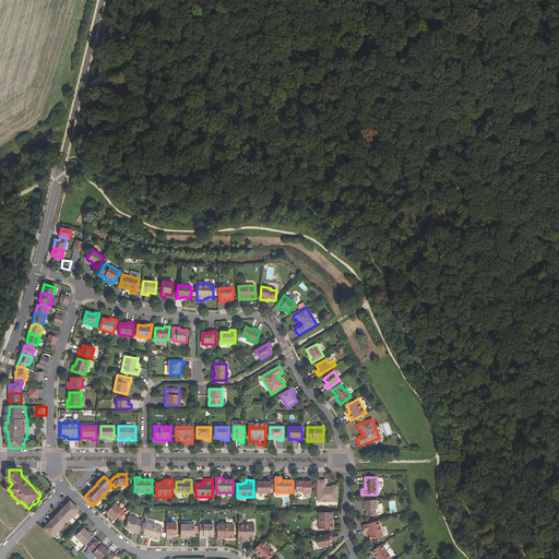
[(258,494),(271,494),(271,480),(266,480),(266,482),(263,482),(258,482),(258,494)]
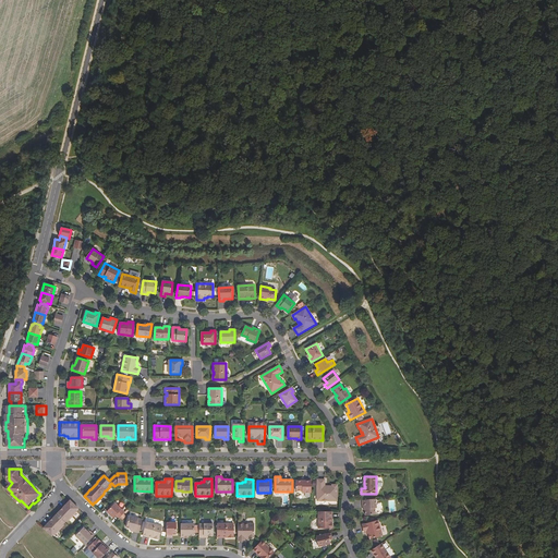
[(312,493),(312,480),(304,480),(304,481),(301,481),(295,481),(295,490),(302,492),(302,493),(312,493)]
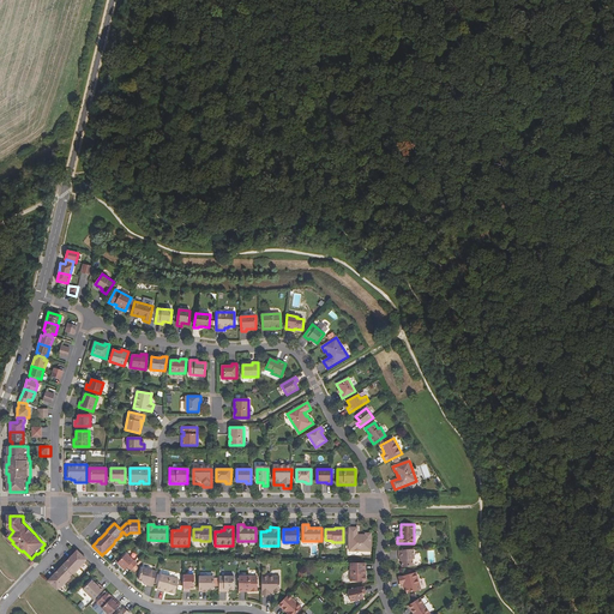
[(357,528),(349,528),(349,552),(368,552),(368,534),(362,534),(362,535),(357,535),(357,528)]
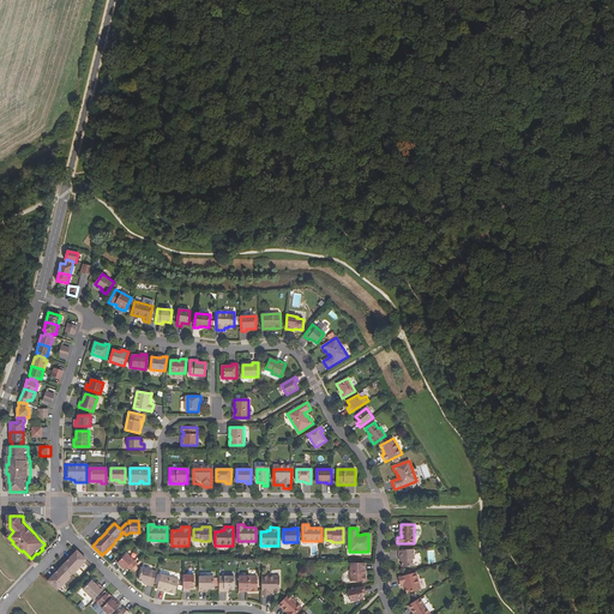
[(415,559),(414,549),(399,551),(399,559),(402,559),(402,567),(414,566),(413,559),(415,559)]
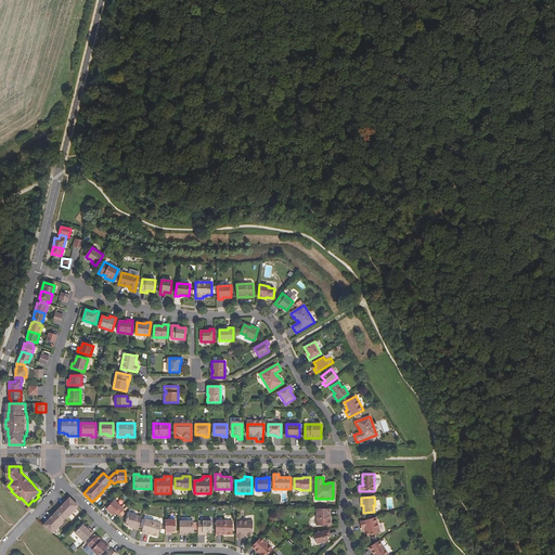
[(43,525),(52,533),(54,531),(54,532),(64,523),(63,521),(67,517),(68,518),(77,508),(76,507),(78,506),(69,498),(43,525)]
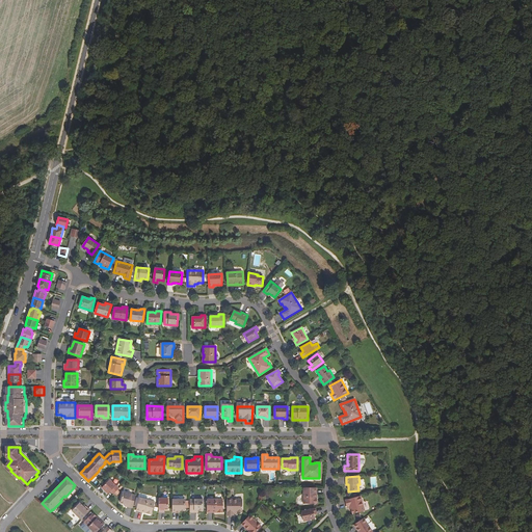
[(111,491),(113,494),(118,488),(109,480),(102,487),(108,494),(111,491)]
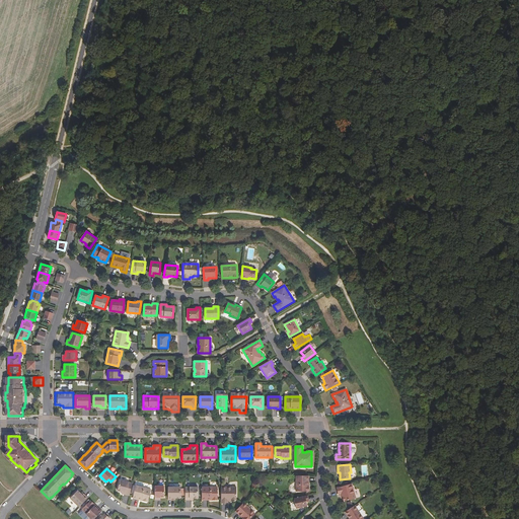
[(309,484),(309,475),(296,475),(296,492),(309,492),(309,487),(308,487),(308,484),(309,484)]
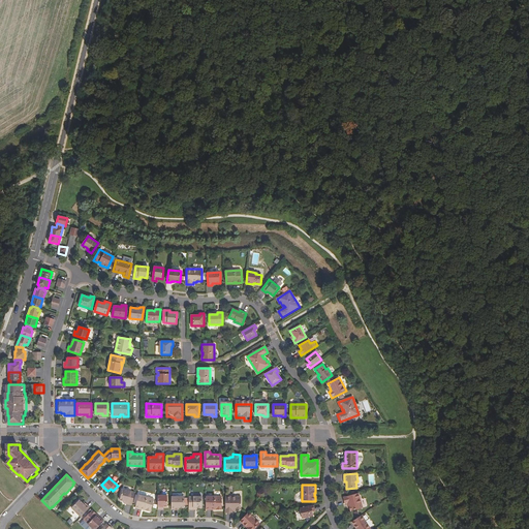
[(131,504),(134,493),(122,489),(119,499),(123,500),(126,501),(125,503),(131,504)]
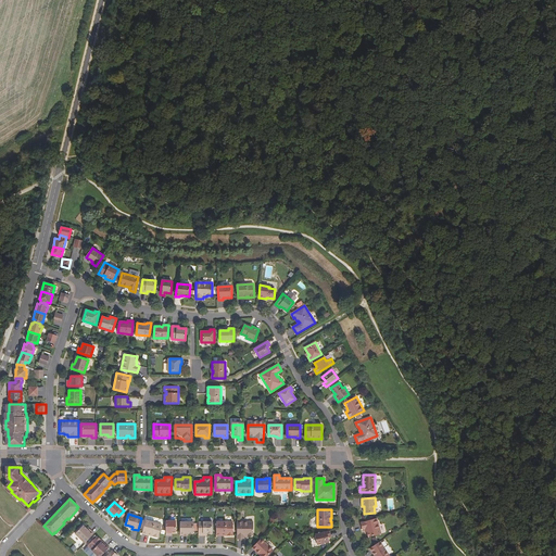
[(381,533),(377,518),(361,522),(363,530),(365,529),(366,532),(367,532),(368,538),(381,533)]
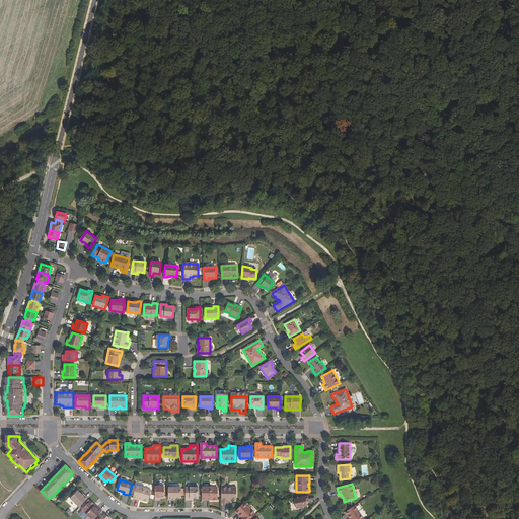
[(148,502),(151,490),(136,486),(133,498),(141,500),(141,499),(144,500),(143,501),(148,502)]
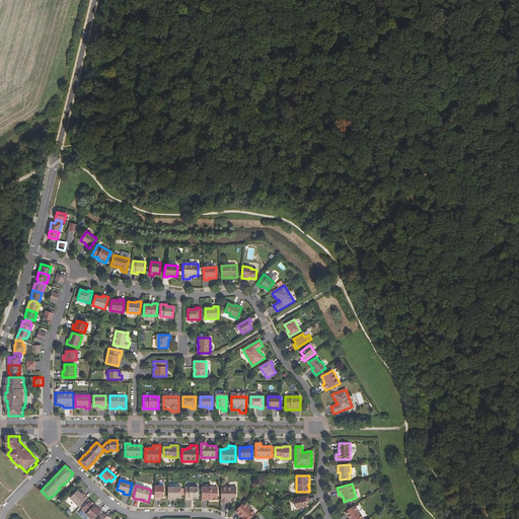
[(155,487),(155,500),(159,500),(159,497),(160,497),(164,497),(164,487),(155,487)]
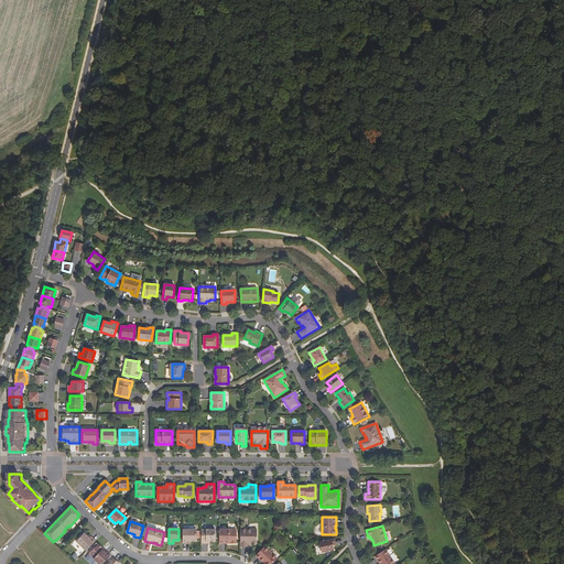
[(257,543),(257,529),(240,529),(240,546),(248,546),(248,544),(248,543),(251,543),(257,543)]
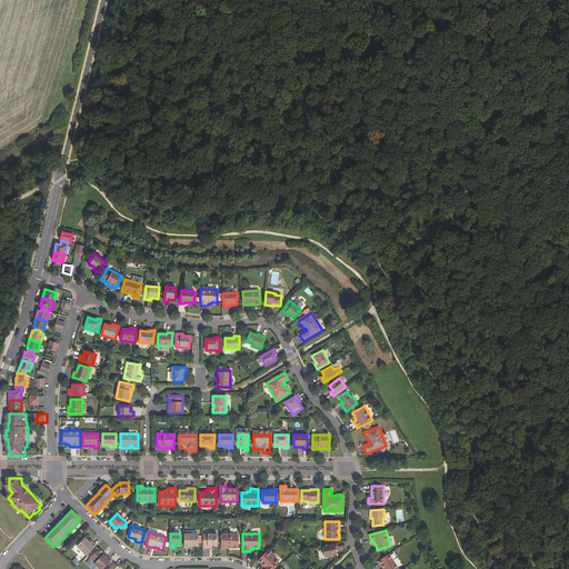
[(185,535),(185,548),(189,548),(189,546),(192,546),(198,546),(198,535),(185,535)]
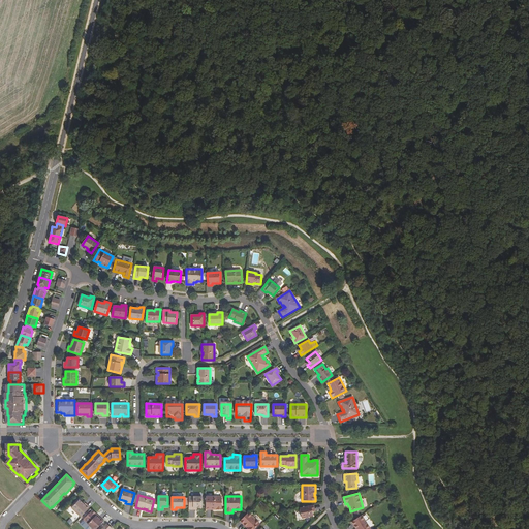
[(189,497),(189,509),(194,509),(194,507),(197,507),(201,507),(201,497),(189,497)]
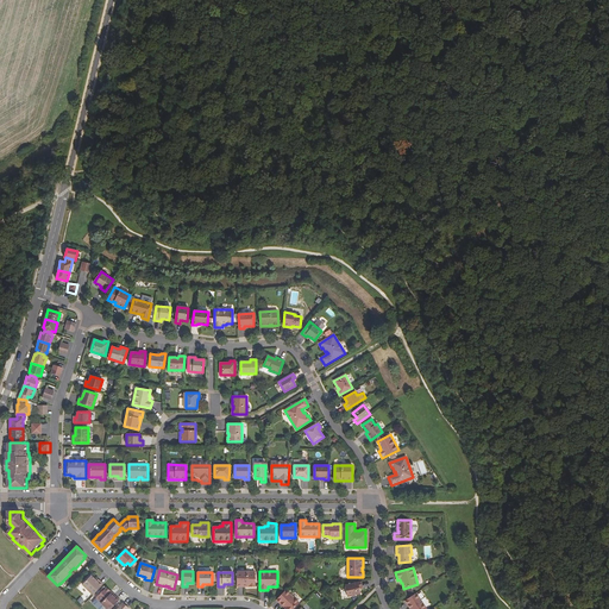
[(256,572),(237,572),(237,586),(246,586),(246,585),(250,585),(250,586),(255,586),(256,572)]
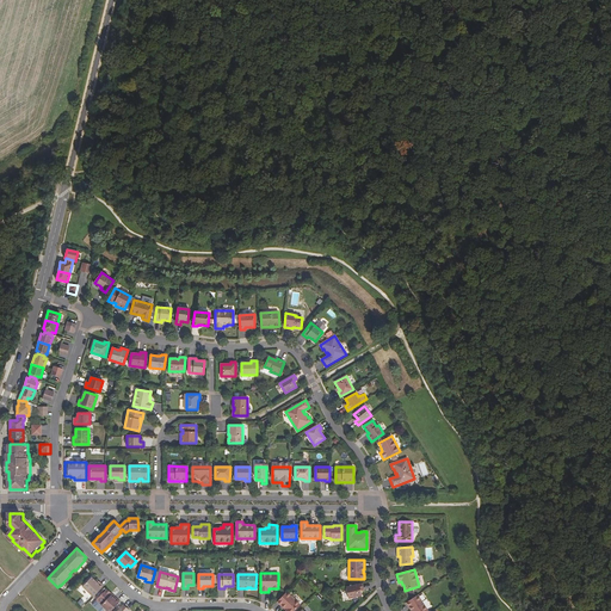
[(82,586),(93,597),(104,586),(100,582),(98,585),(96,582),(91,578),(82,586)]
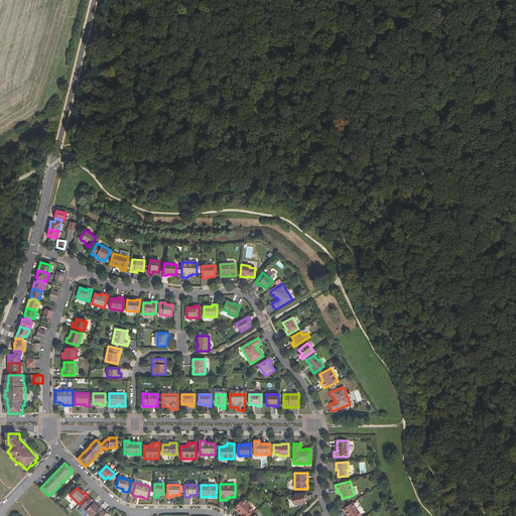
[(304,499),(304,498),(307,497),(306,493),(292,496),(294,505),(305,503),(304,499)]
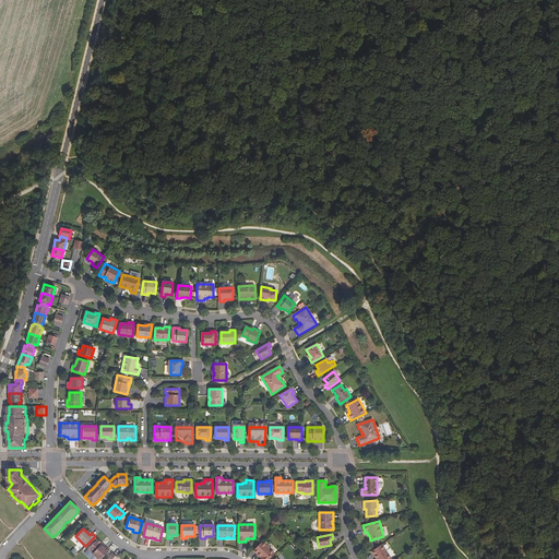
[(98,558),(102,558),(109,550),(104,545),(103,546),(100,544),(102,543),(97,539),(88,549),(98,558)]
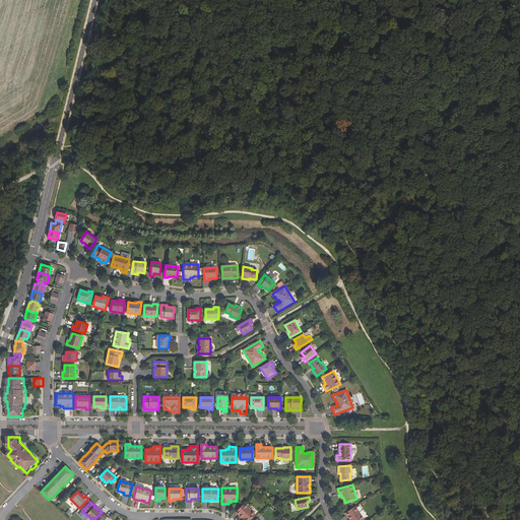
[(250,519),(256,515),(244,504),(236,512),(243,519),(244,518),(245,519),(244,519),(243,519),(250,519)]
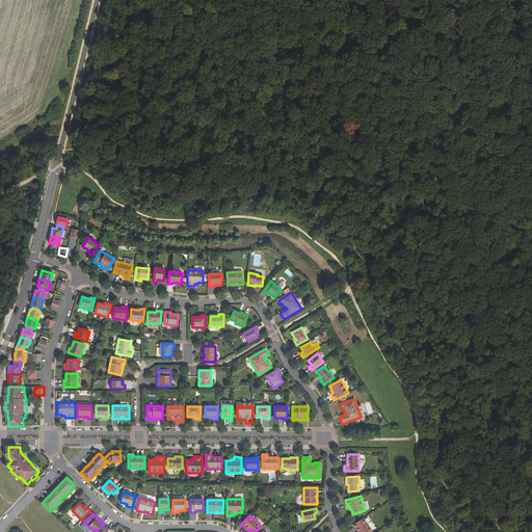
[(372,531),(373,531),(364,519),(353,525),(358,531),(372,531)]
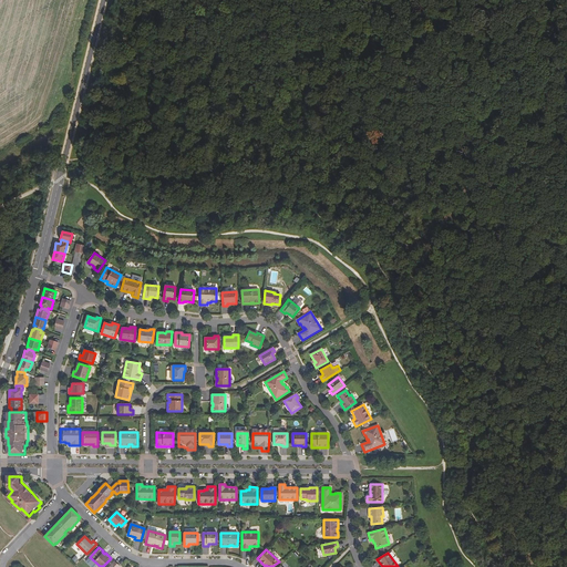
All buildings are outlined.
